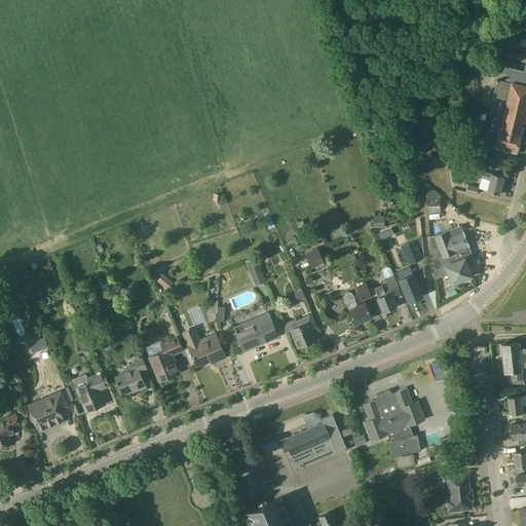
[(500,66),(499,72),(514,75),(512,83),(498,80),(497,80),(497,81),(494,96),(509,99),(503,120),(493,117),(490,129),(499,132),(495,147),(516,152),(521,132),(520,132),(524,115),(525,107),(525,66),(525,72),(500,66)]
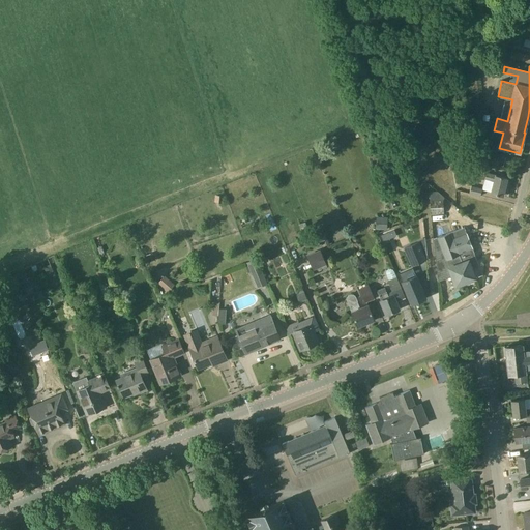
[(468,167),(465,162),(455,167),(460,172),(468,167)]
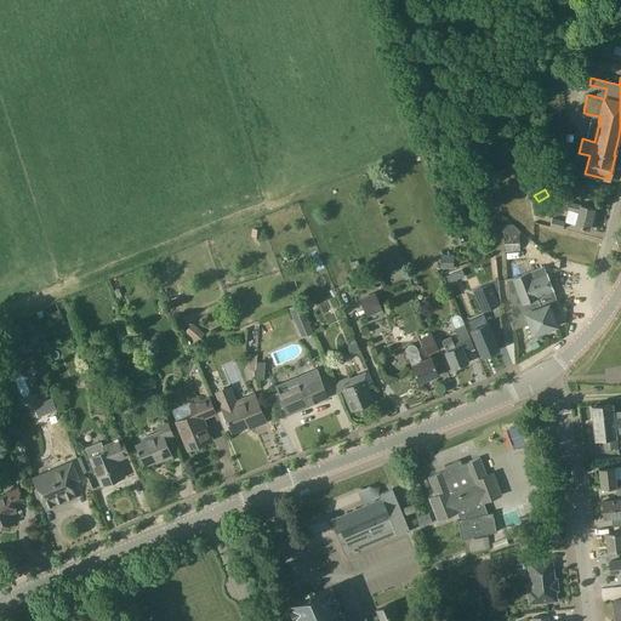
[(565,222),(576,224),(575,226),(590,229),(594,209),(581,205),(570,203),(565,222)]
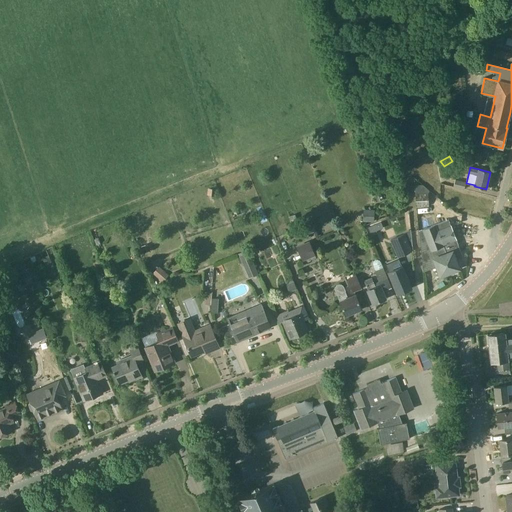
[(466,183),(455,180),(454,187),(464,189),(466,183)]
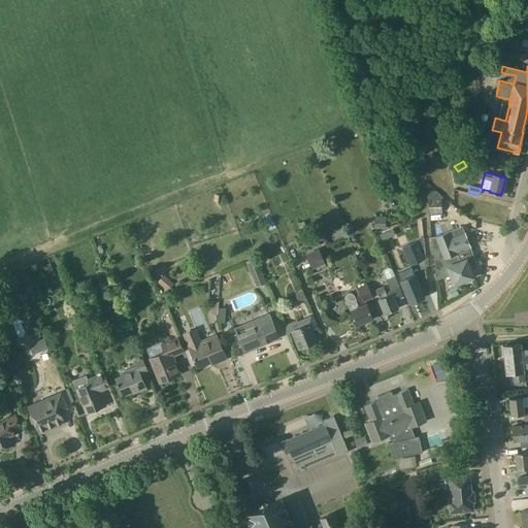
[(432,192),(428,192),(429,215),(442,213),(441,199),(436,199),(436,195),(432,192)]
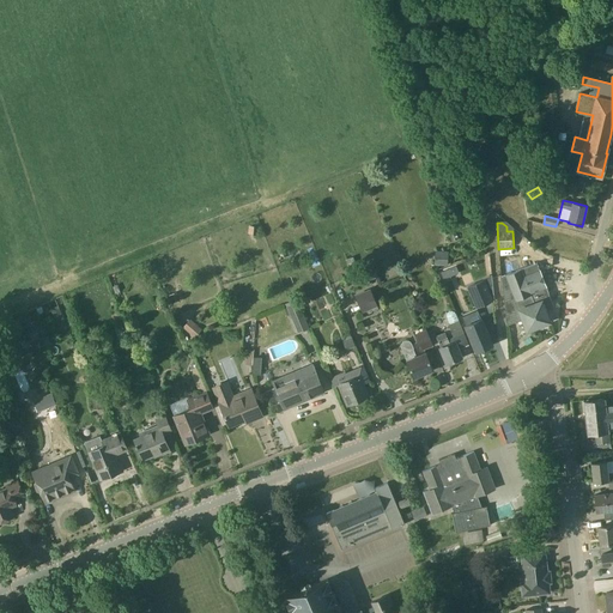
[(448,266),(449,252),(436,250),(435,265),(448,266)]
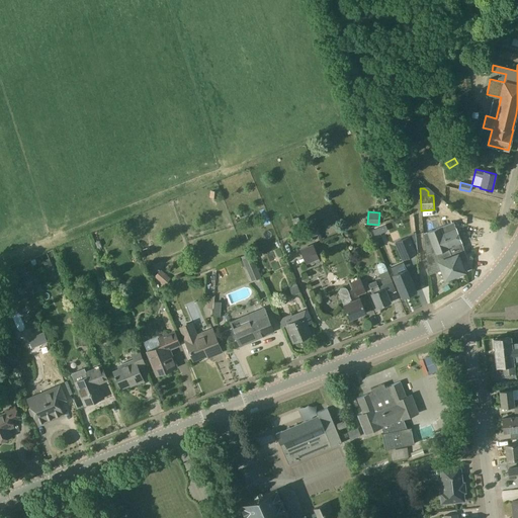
[(453,222),(423,234),(428,275),(442,269),(445,279),(464,271),(461,264),(468,261),(456,228),(466,224),(466,219),(466,218),(453,222)]
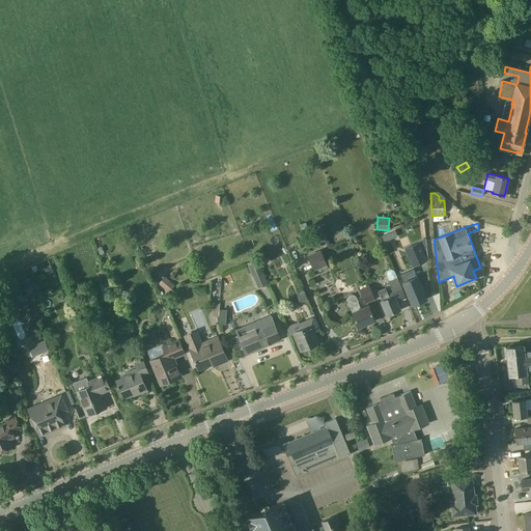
[(324,230),(315,233),(318,243),(328,240),(324,230)]
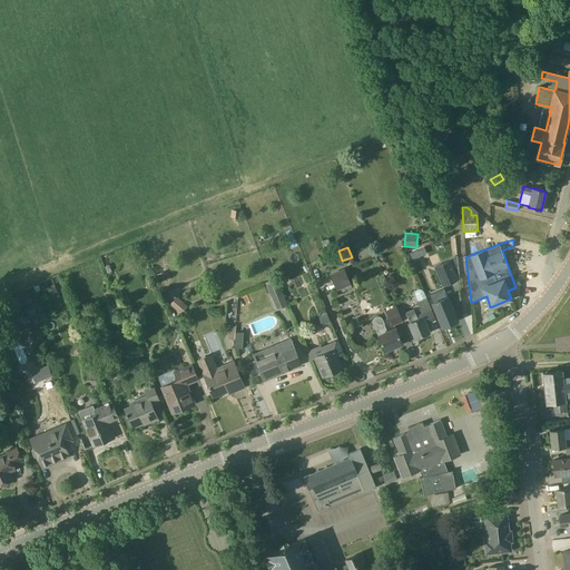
[(419,251),(410,254),(412,259),(421,256),(419,251)]
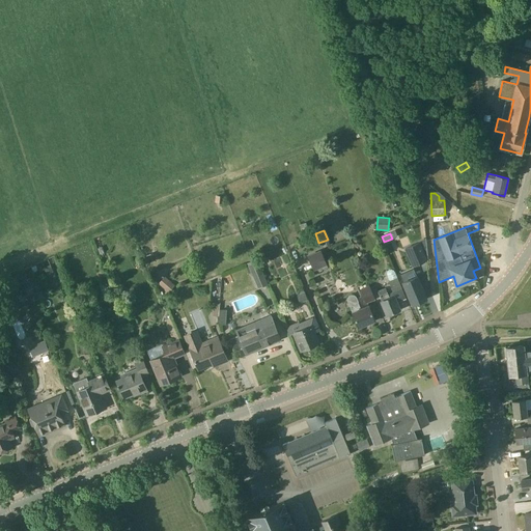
[(419,244),(406,249),(413,264),(426,259),(419,244)]
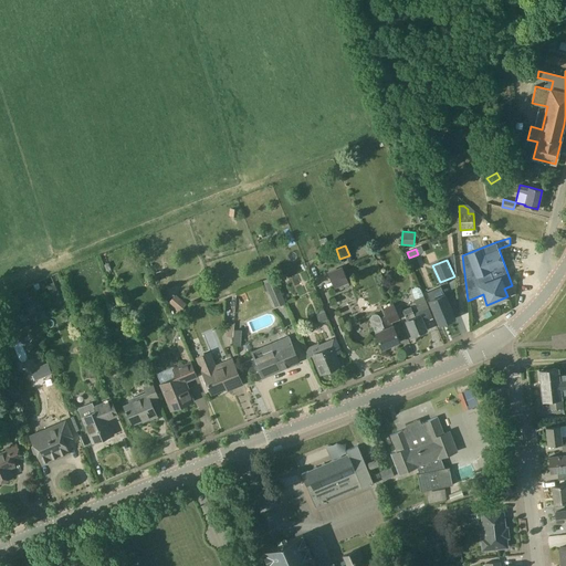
[(342,266),(327,272),(334,289),(342,285),(343,287),(349,285),(348,283),(348,282),(342,266)]
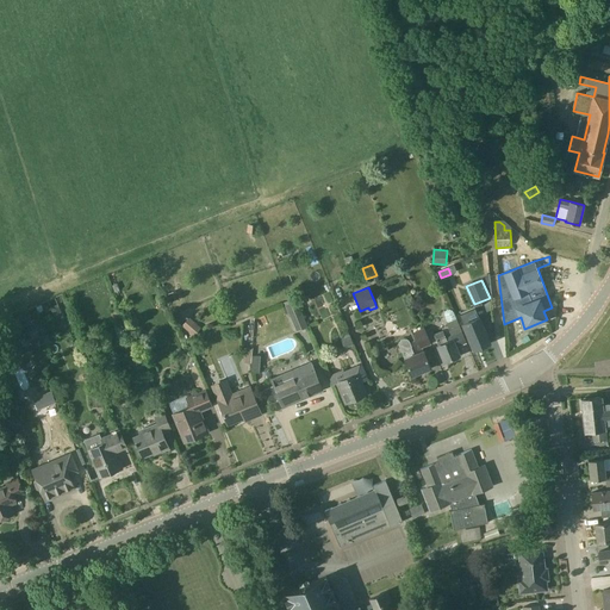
[(53,310),(56,319),(63,316),(60,307),(53,310)]
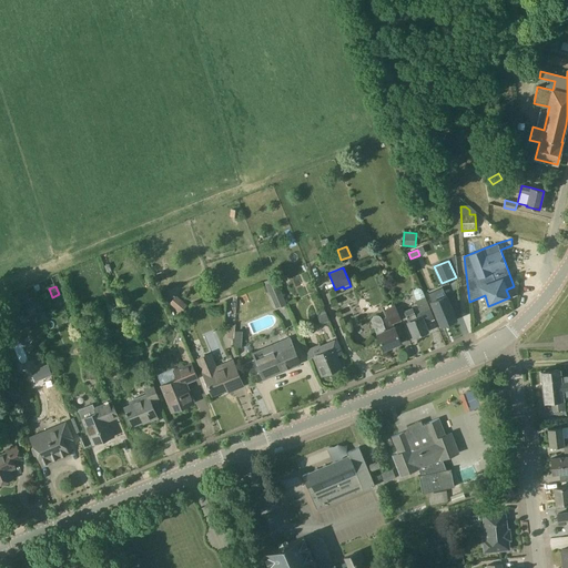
[(279,287),(269,292),(276,308),(286,304),(279,287)]
